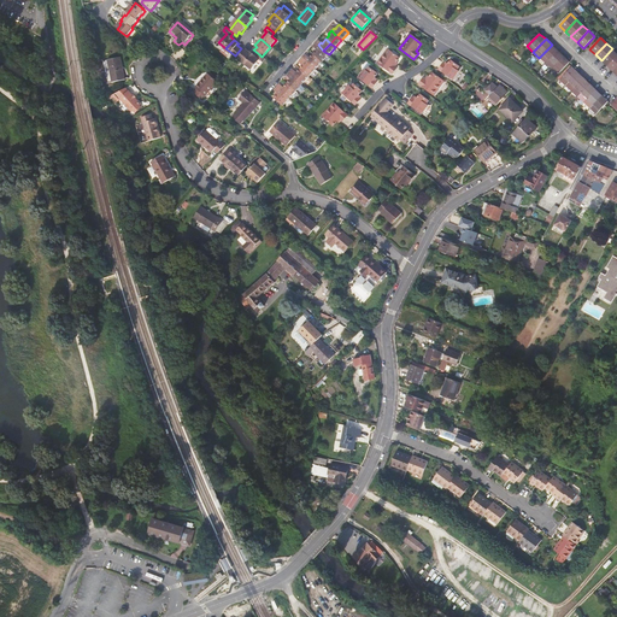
[(317,50),(313,53),(317,58),(323,51),(318,45),(315,48),(317,50)]
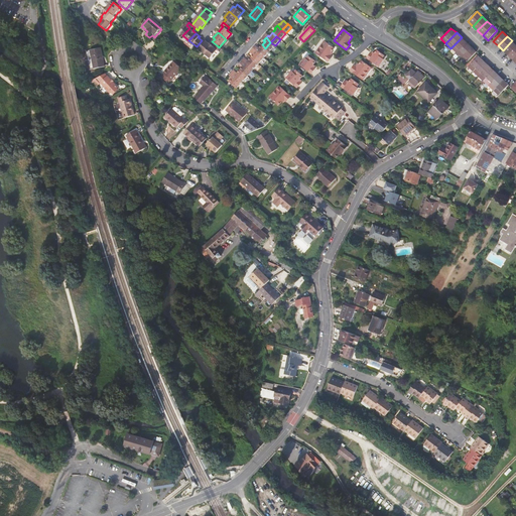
[(467,42),(462,37),(450,48),(456,53),(467,42)]
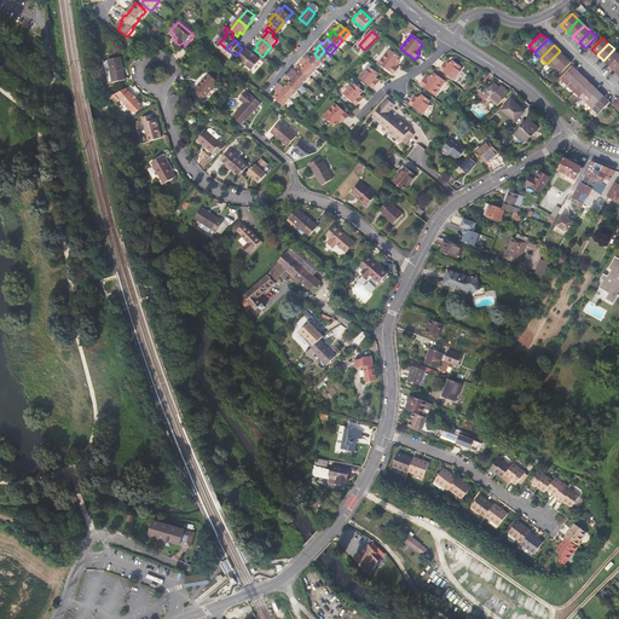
[(236,56),(246,64),(254,53),(250,51),(248,55),(242,48),(236,56)]
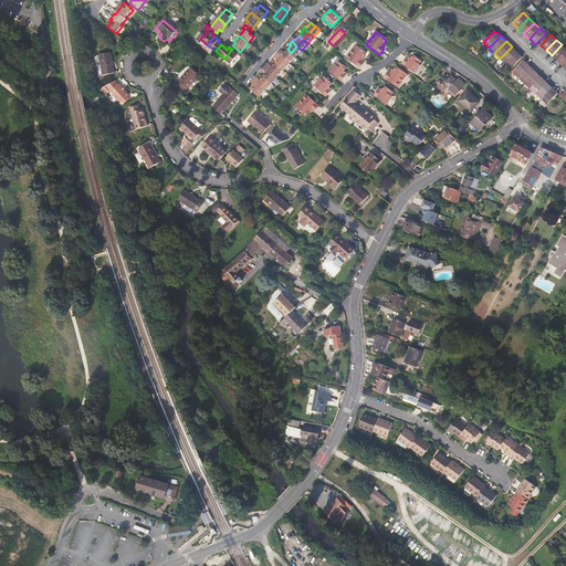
[(552,55),(557,61),(565,50),(565,49),(562,44),(552,55)]
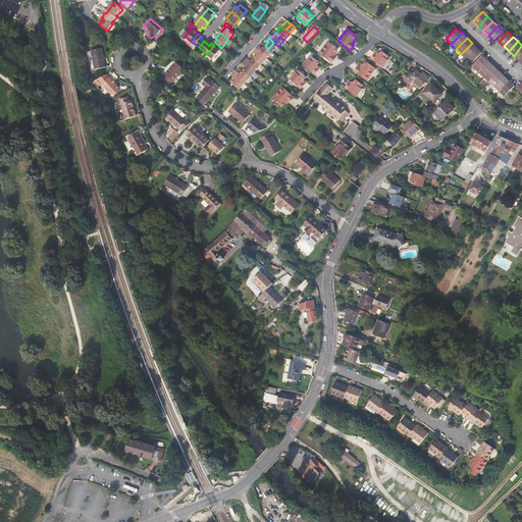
[(337,49),(328,42),(319,54),(331,63),(334,58),(332,56),(337,49)]
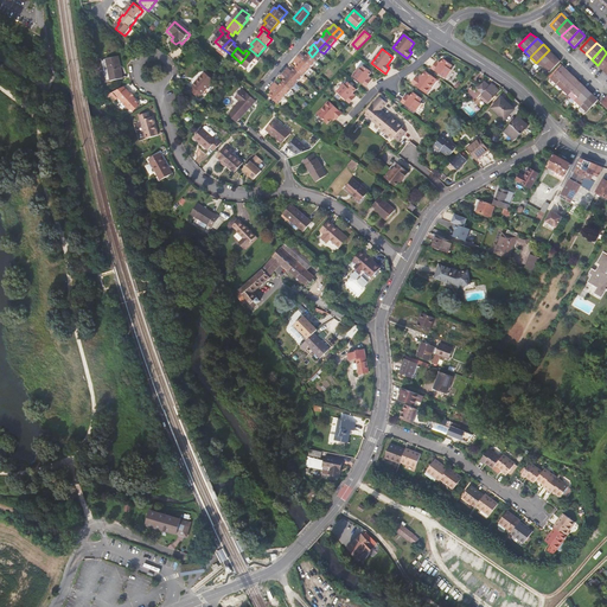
[(317,61),(324,53),(318,50),(312,57),(317,61)]
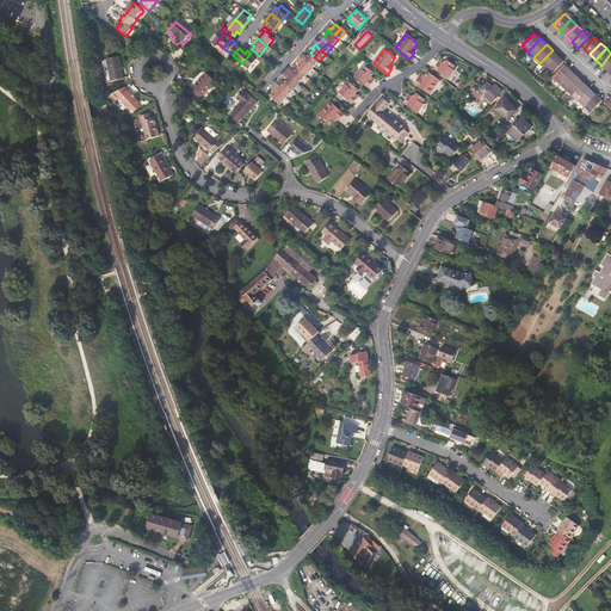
[(539,63),(545,68),(559,55),(553,50),(539,63)]
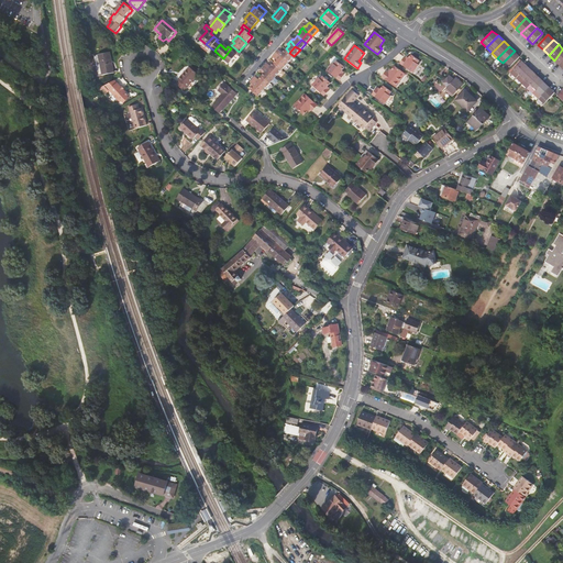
[(236,50),(234,52),(231,48),(223,58),(229,64),(236,55),(240,57),(242,54),(239,52),(236,50)]
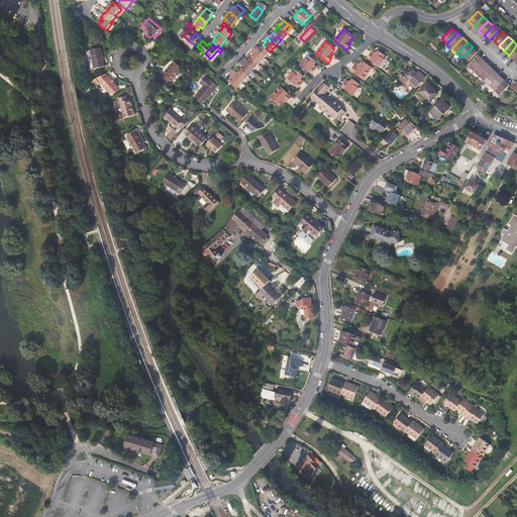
[(266,48),(263,44),(259,48),(257,47),(255,50),(260,55),(266,48)]
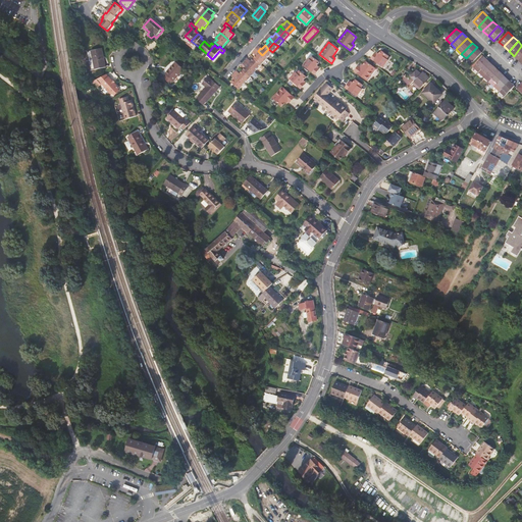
[(471,63),(482,52),(477,47),(466,58),(471,63)]
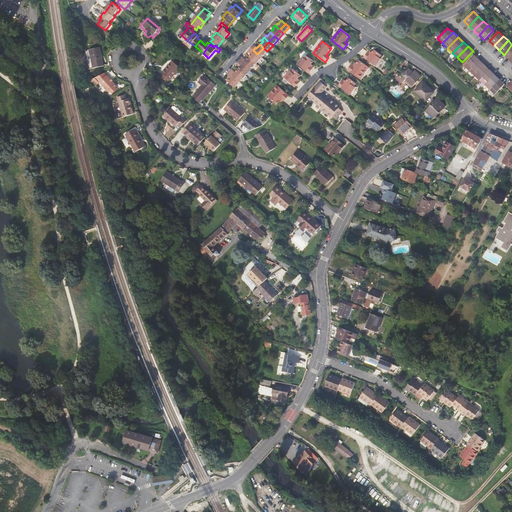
[(103,67),(99,48),(89,50),(93,69),(103,67)]
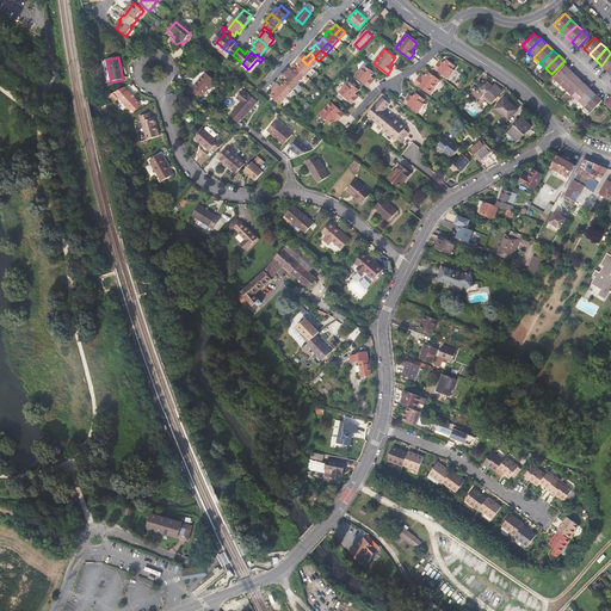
[(313,69),(319,61),(314,57),(307,65),(313,69)]
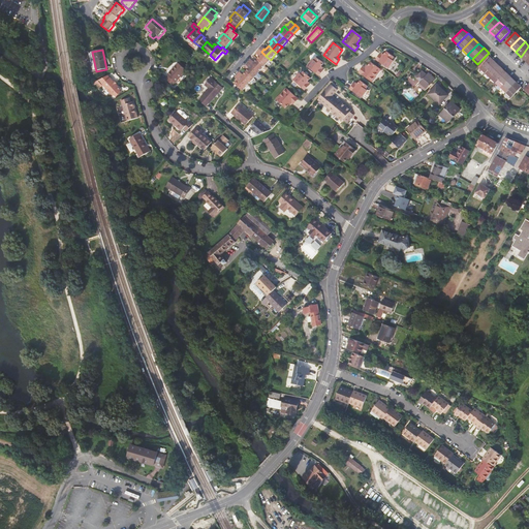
[(260,55),(257,59),(260,61),(266,56),(261,52),(259,54),(260,55)]
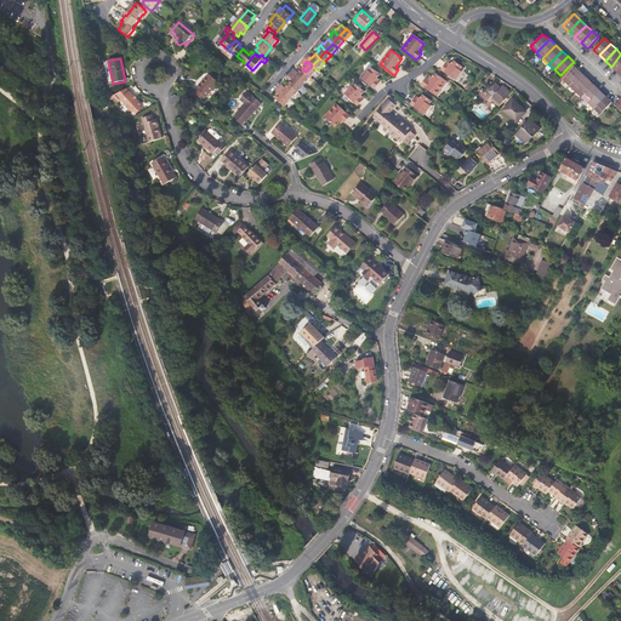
[(449,66),(446,64),(442,70),(455,80),(461,72),(460,70),(462,67),(454,61),(449,66)]
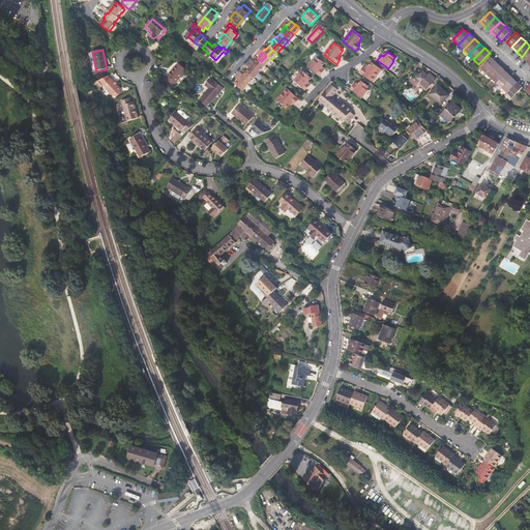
[(266,65),(271,60),(266,56),(261,61),(266,65)]
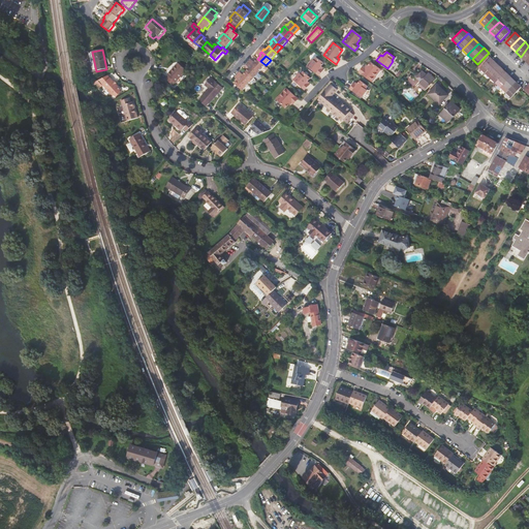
[(314,61),(312,60),(307,66),(318,75),(321,71),(322,70),(319,68),(323,63),(316,58),(314,61)]
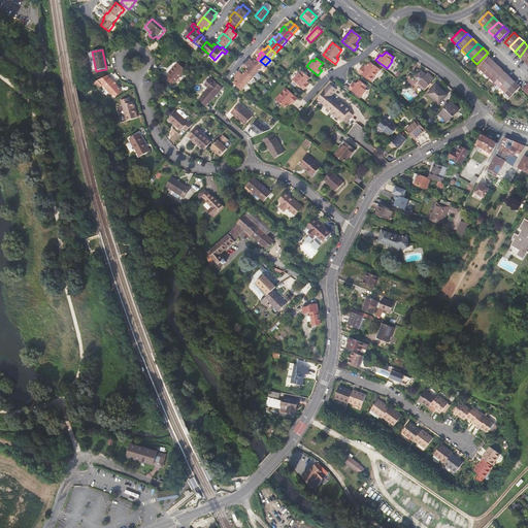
[(489,58),(479,68),(484,73),(495,63),(489,58)]
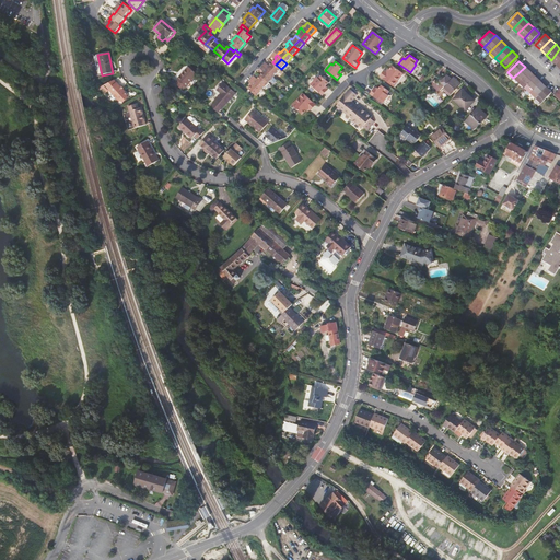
[(276,65),(272,62),(269,66),(267,65),(265,68),(269,72),(276,65)]
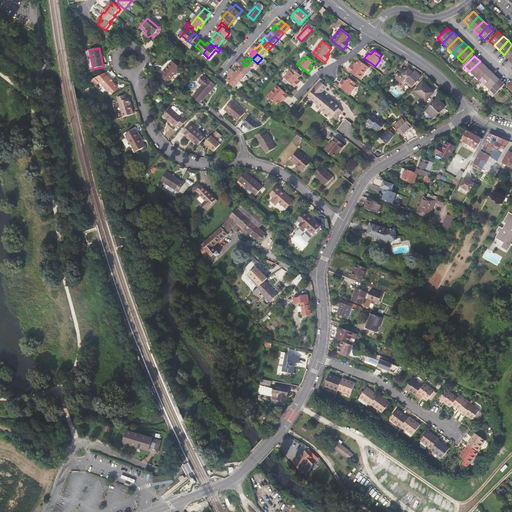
[(251,70),(257,63),(252,59),(246,66),(251,70)]
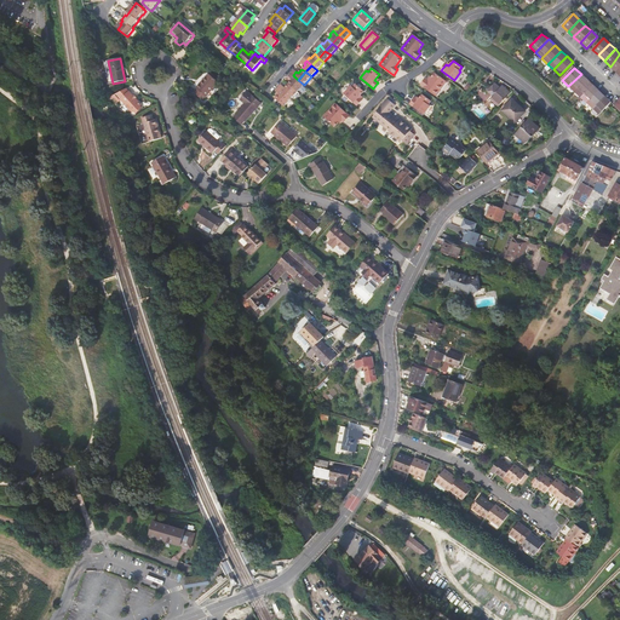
[(428,80),(425,79),(420,85),(435,96),(446,81),(434,73),(431,78),(430,76),(428,80)]
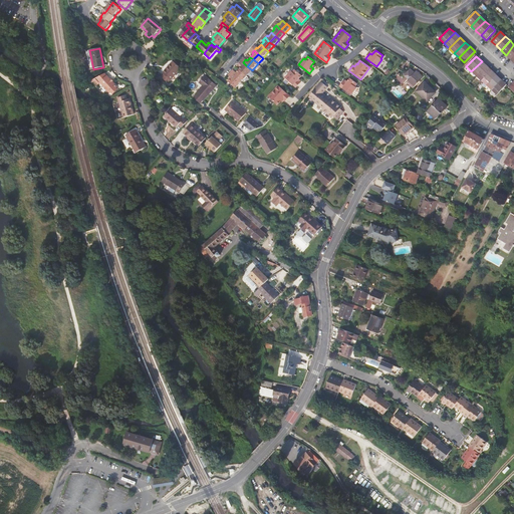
[(169,83),(182,69),(174,61),(163,73),(165,75),(163,78),(169,83)]
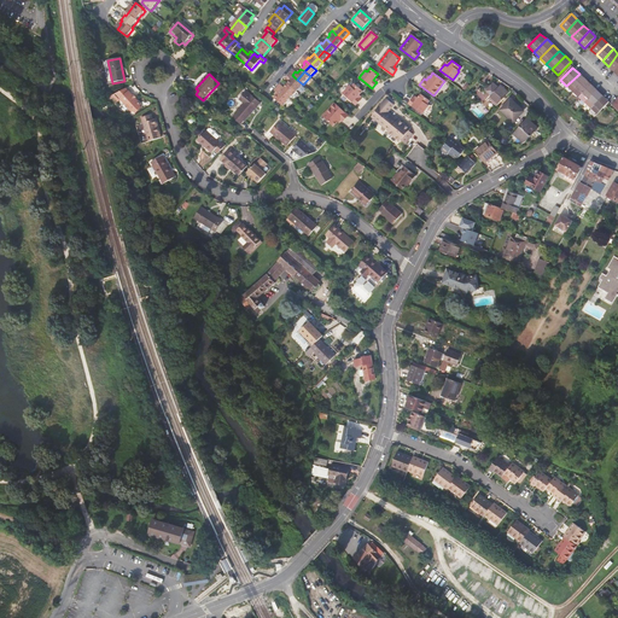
[(566,86),(573,92),(586,79),(579,74),(566,86)]
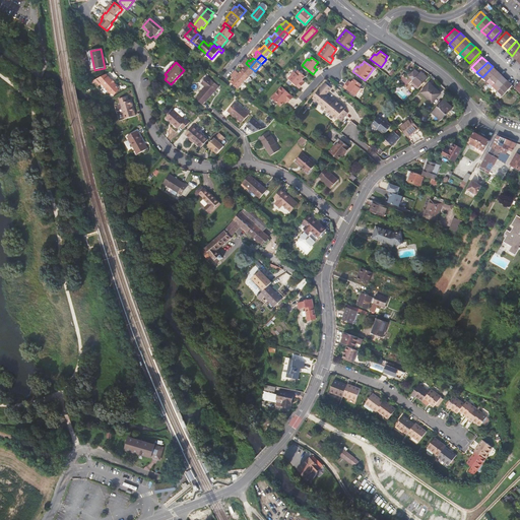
[(245,67),(242,70),(245,73),(250,67),(246,63),(244,66),(245,67)]
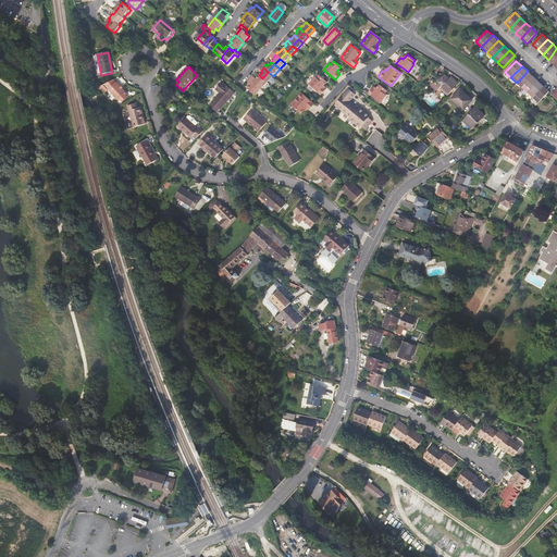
[(517,83),(522,88),(533,76),(528,71),(517,83)]
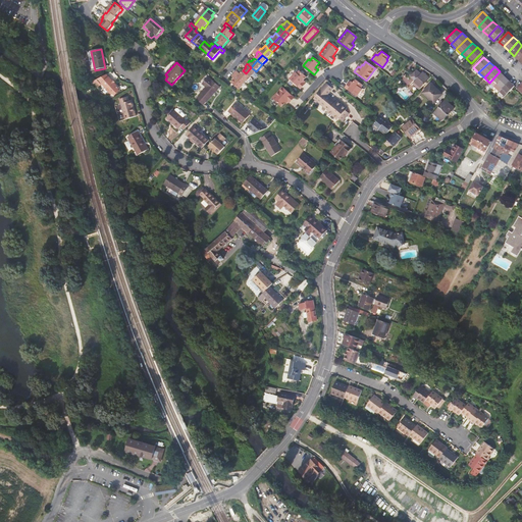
[(251,77),(256,71),(251,67),(246,73),(251,77)]
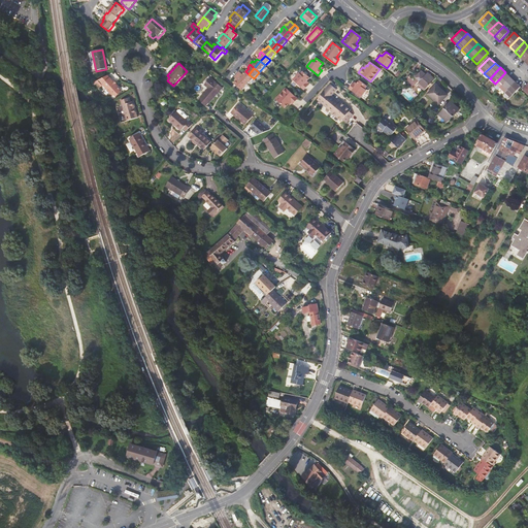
[(249,74),(245,71),(242,74),(241,73),(239,76),(243,80),(249,74)]
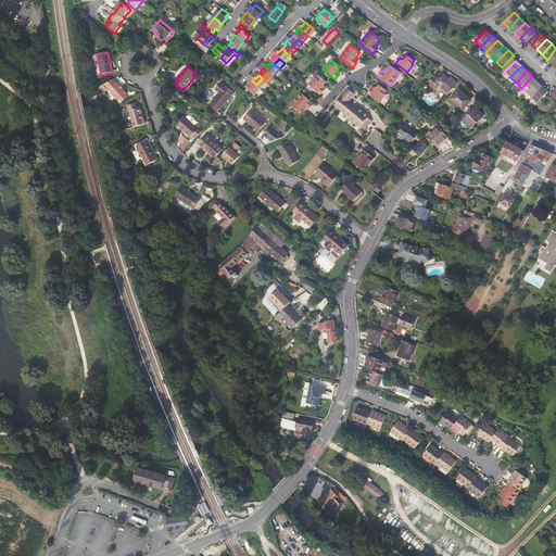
[(438,83),(442,86),(440,89),(446,95),(457,84),(451,77),(449,79),(444,75),(441,78),(439,77),(437,80),(438,81),(438,83)]
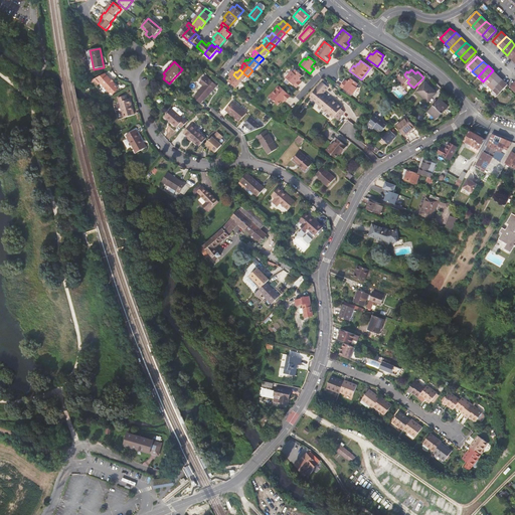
[(300,82),(297,80),(301,76),(294,70),(292,72),(291,71),(285,78),(295,88),(298,84),(300,82)]
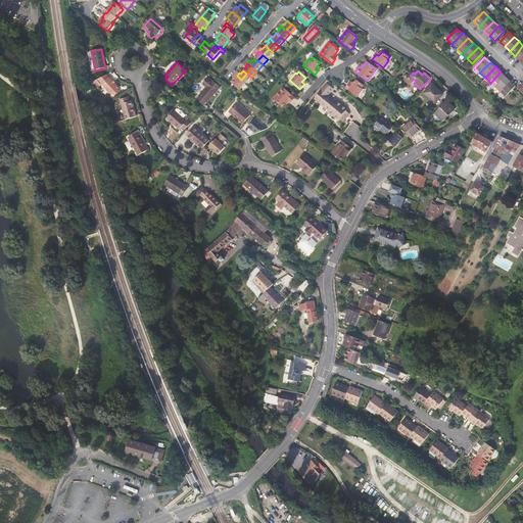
[(490,83),(494,88),(506,77),(501,72),(490,83)]
